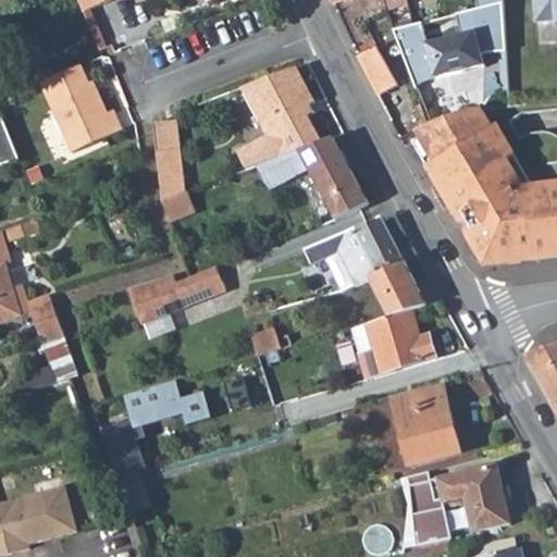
[(107,0),(78,0),(84,11),(107,0)]
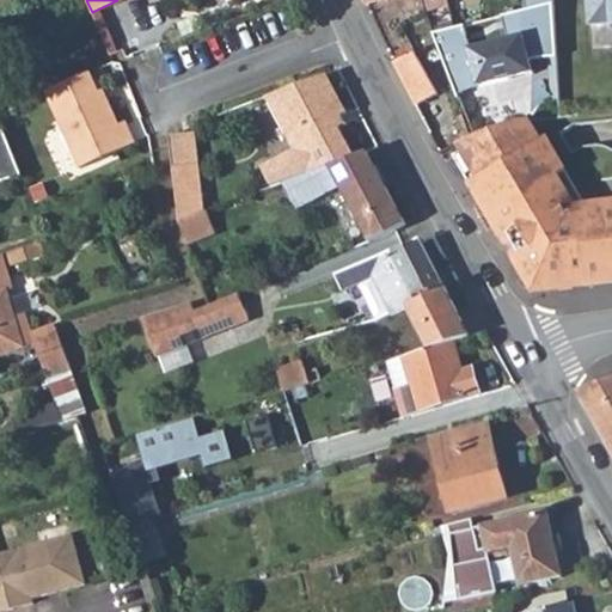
[(554,0),(526,0),(526,7),(470,28),(469,23),(435,32),(459,95),(478,85),(536,68),(532,55),(557,55),(554,0)]
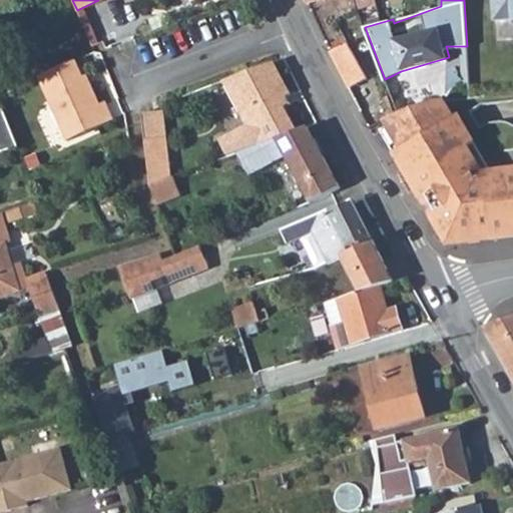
[(512,0),(492,0),(494,18),(512,16),(512,0)]
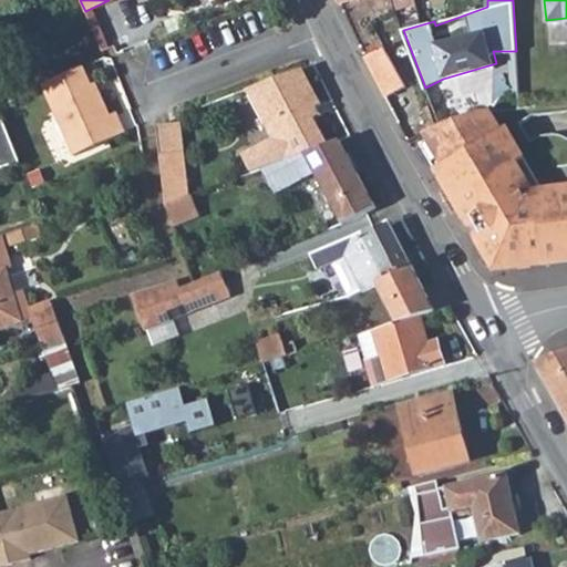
[(384,48),(364,55),(384,96),(405,86),(384,48)]
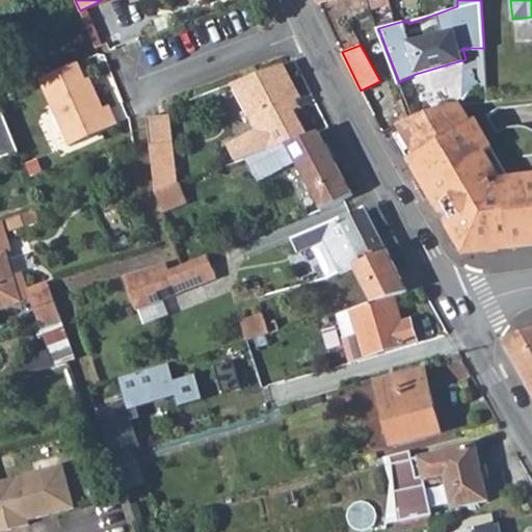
[(101,131),(122,121),(112,100),(105,103),(97,84),(91,87),(88,80),(80,61),(40,80),(68,143),(69,148),(101,131)]
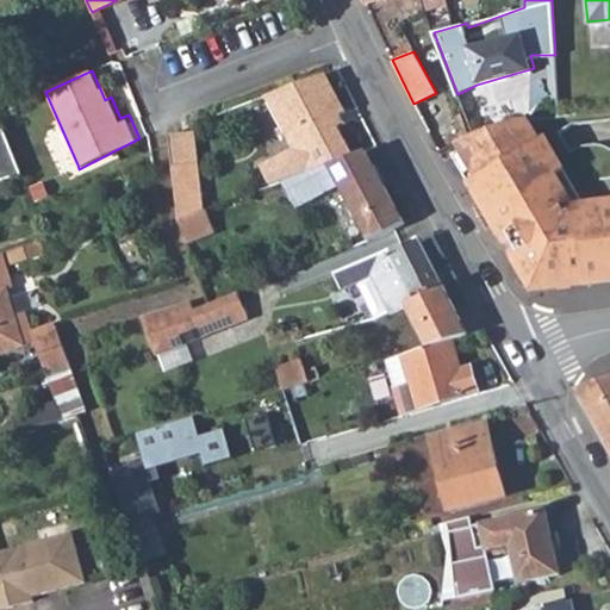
[(344,113),(324,76),(265,98),(263,98),(291,149),(257,166),(272,188),(304,174),(315,170),(349,157),(335,130),(329,120),(336,117),(344,113)]
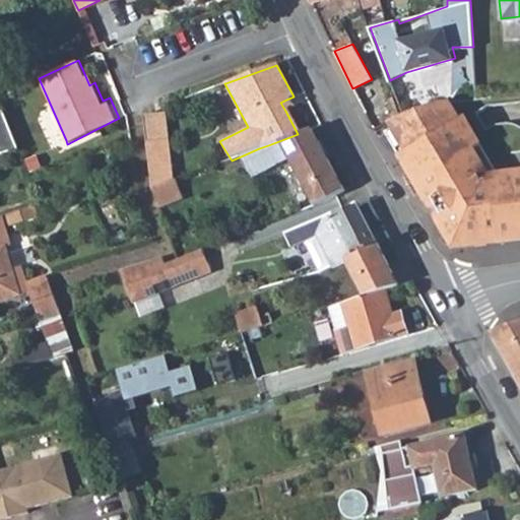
[(291,108),(286,100),(280,103),(285,111),(291,108)]
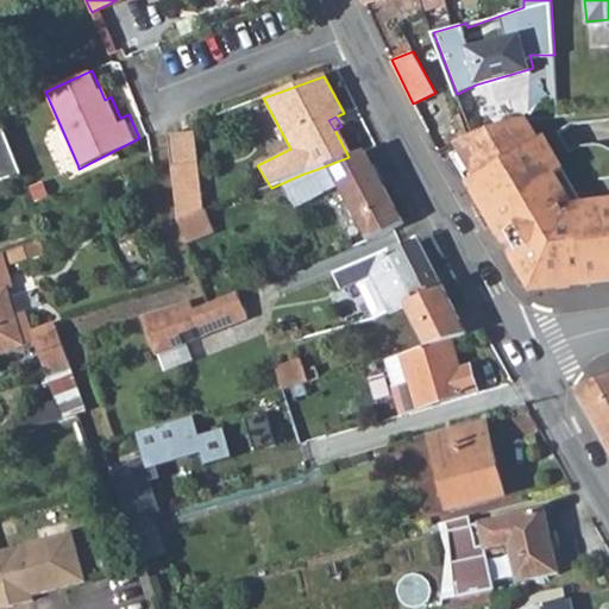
[(515,121),(458,143),(460,149),(452,155),(468,181),(469,181),(487,212),(485,213),(496,231),(497,230),(522,274),(521,275),(529,287),(545,277),(554,276),(556,287),(569,284),(569,283),(608,277),(608,195),(572,201),(554,169),(563,164),(544,131),(538,133),(529,119),(515,121)]
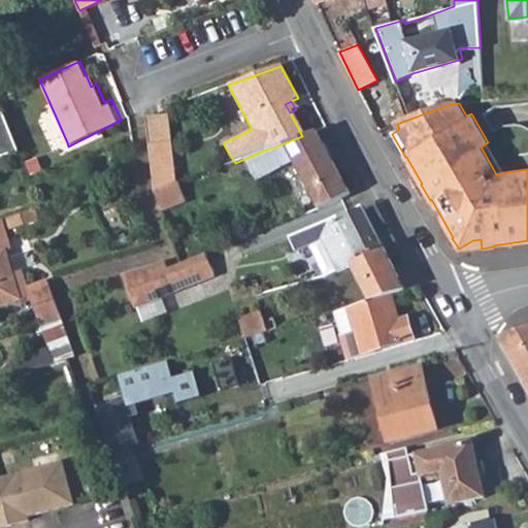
[(0,113),(0,157),(20,152),(3,112),(0,113)]
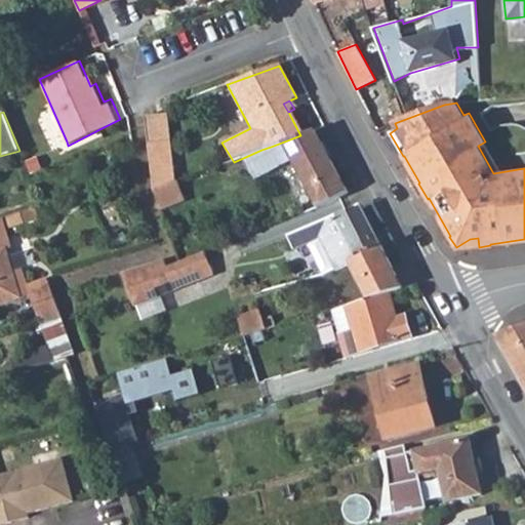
[(143,114),(146,142),(147,145),(168,142),(168,140),(164,112),(143,114)]
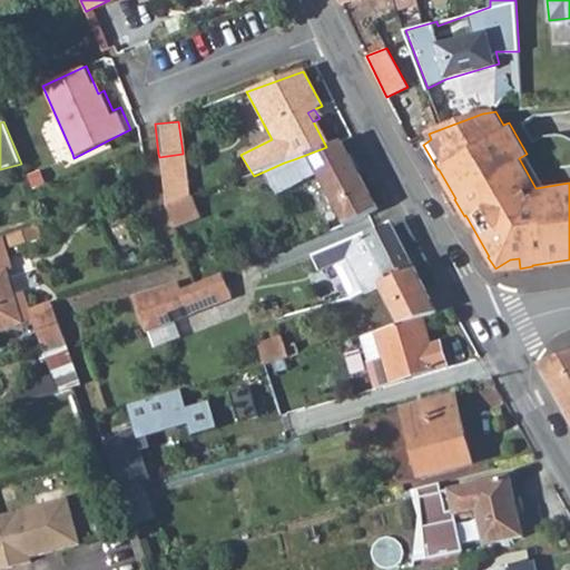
[(349,154),(342,141),(326,147),(333,160),(349,154)]
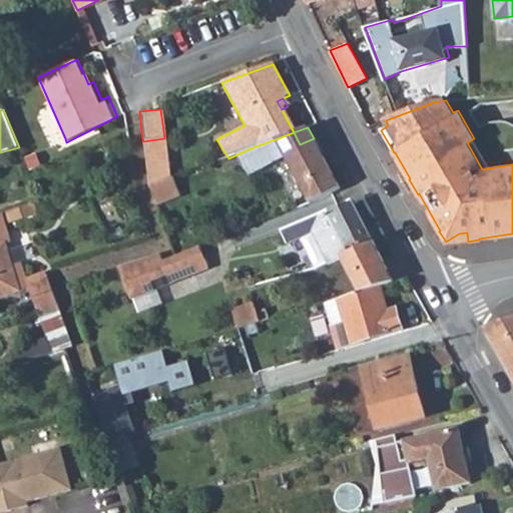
[(284,156),(309,203),(323,197),(340,187),(314,138),(300,144),(294,132),(265,143),(275,160),(284,156)]
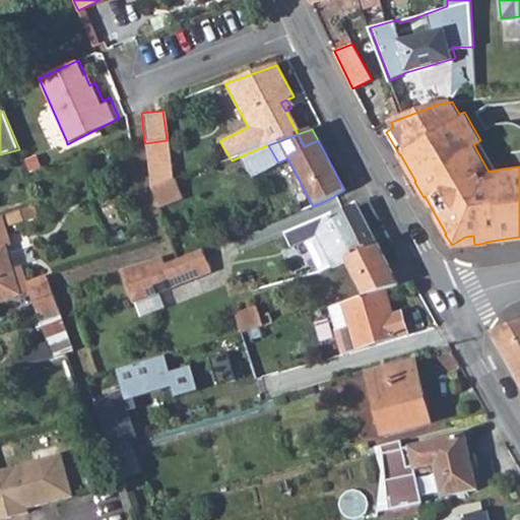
[(150,188),(172,181),(167,140),(145,143),(146,150),(150,188)]
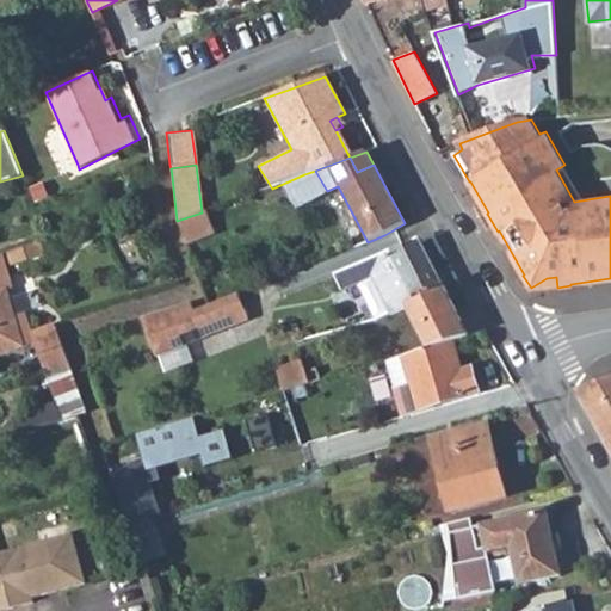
[(214,232),(205,211),(202,213),(209,233),(214,232)]
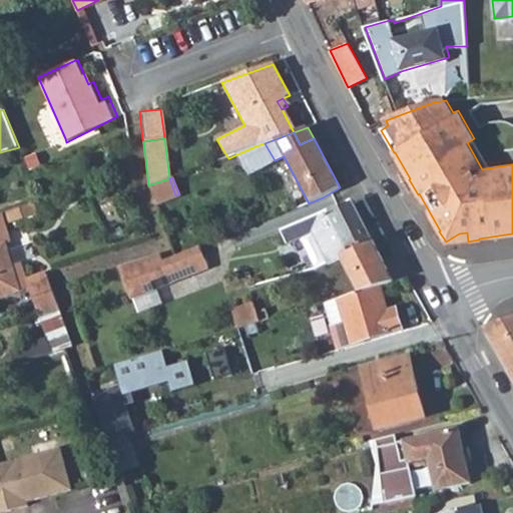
[(169,178),(148,185),(156,204),(175,195),(169,178)]
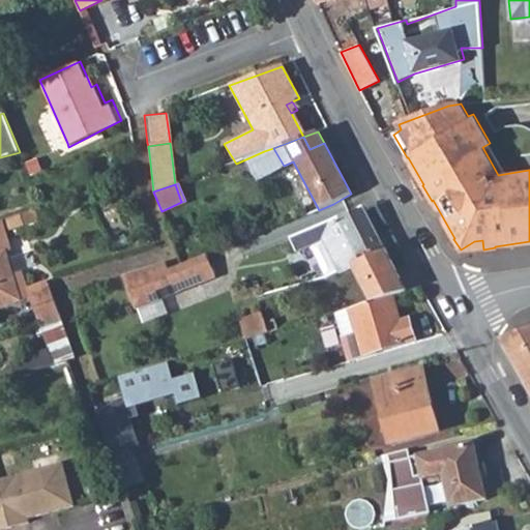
[(325,241),(337,271),(354,266),(353,263),(385,247),(366,208),(342,219),(341,217),(297,235),(302,251),(325,241)]
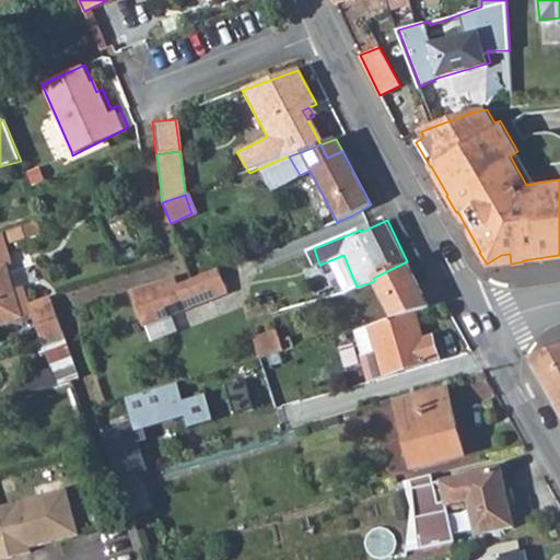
[(12,230),(0,233),(0,253),(19,247),(12,230)]
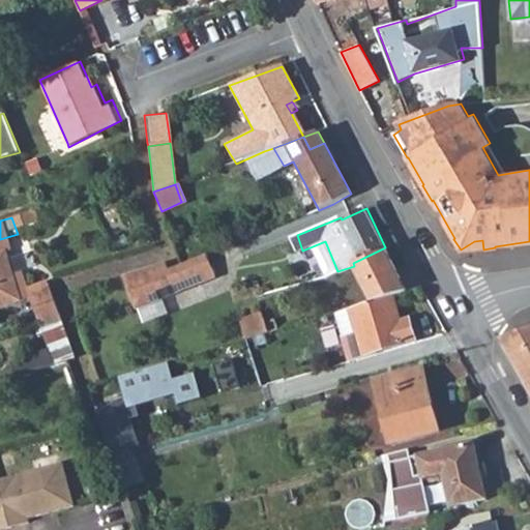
[(0,251),(17,246),(22,244),(18,234),(0,239),(0,251)]
